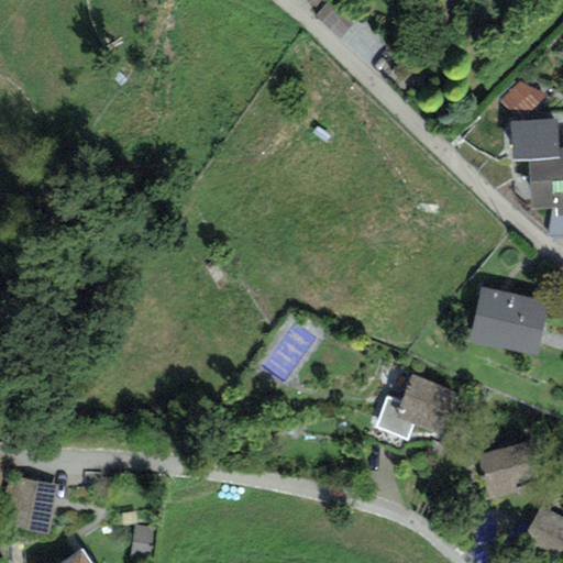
[(357,20),(335,0),(329,0),(315,15),(340,39),(357,20)]
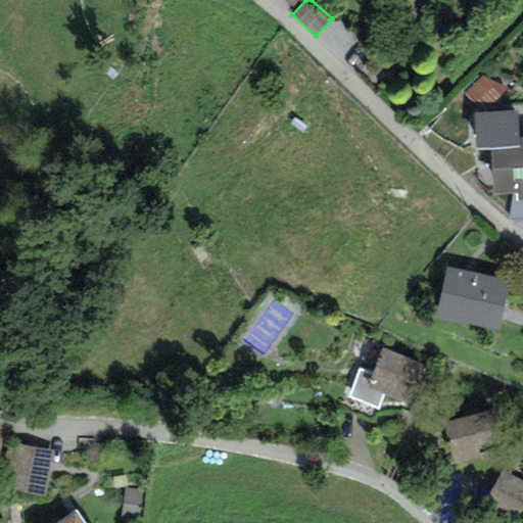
[(491,148),(493,194),(513,193),(516,193),(517,201),(522,200),(522,138),(518,139),(517,109),(473,111),(475,149),(491,148)]
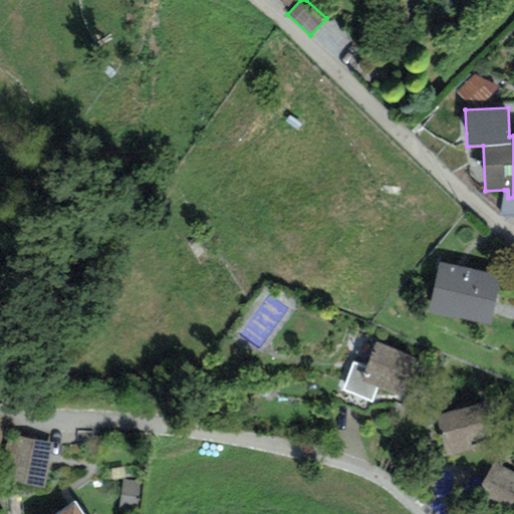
[(513,197),(508,198),(507,190),(504,190),(498,218),(513,217),(513,197)]
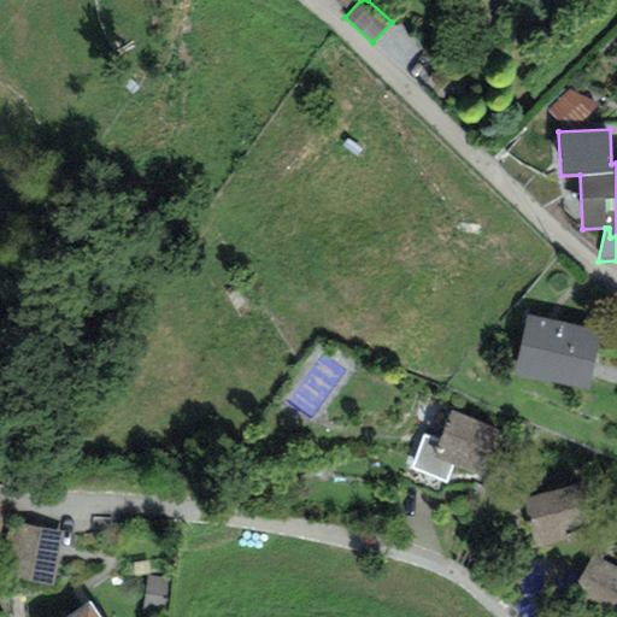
[(528,315),(515,374),(587,391),(600,330),(528,315)]
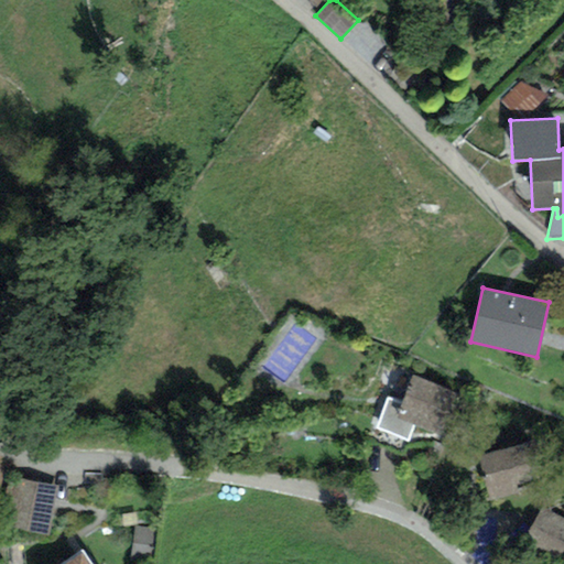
[(456,394),(412,376),(401,403),(387,398),(375,427),(408,442),(414,425),(438,435),(456,394)]
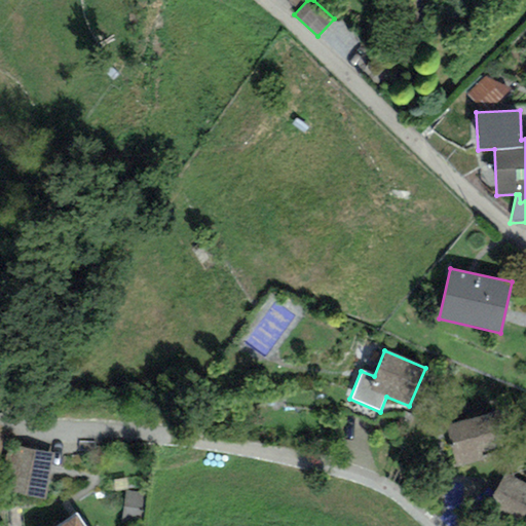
[(496,413),(447,424),(457,470),(506,458),(496,413)]
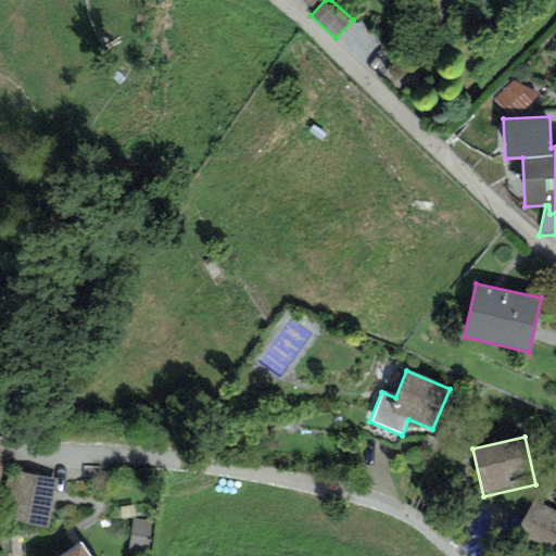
[(49,529),(57,479),(9,471),(0,520),(49,529)]
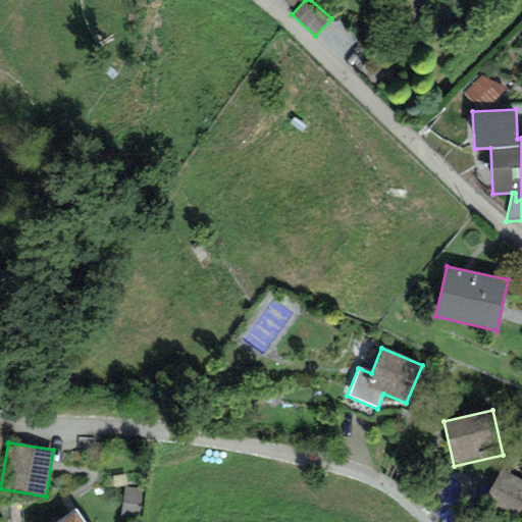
[(521,509),(521,480),(502,469),(483,499),(517,518),(521,509)]
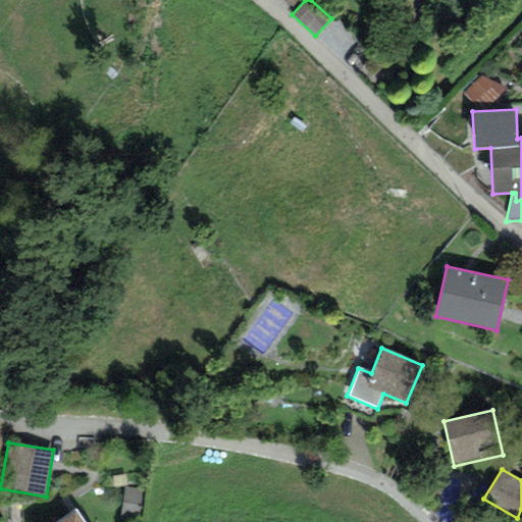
[(83,521),(75,511),(57,521),(83,521)]
